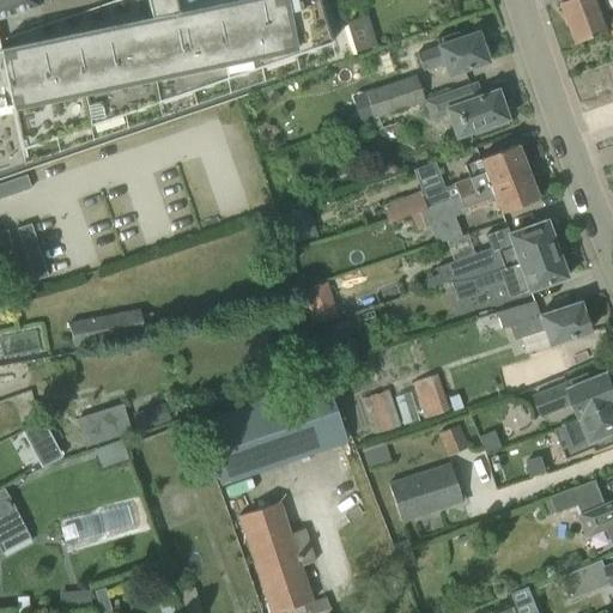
[(0,18),(40,6),(37,0),(0,0),(0,109),(11,108),(0,60),(0,56),(0,18)]
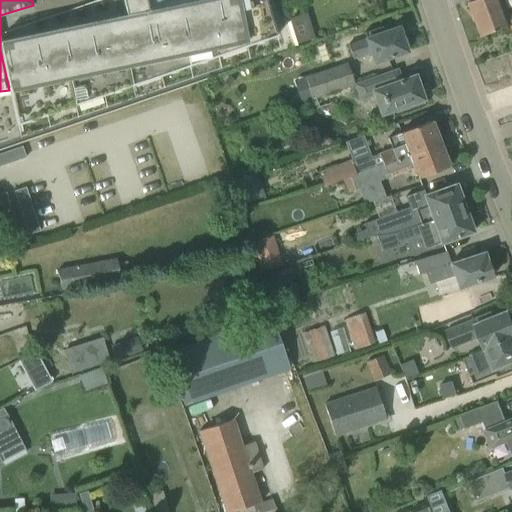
[(0,150),(294,50),(278,0),(98,0),(0,34),(0,150)]
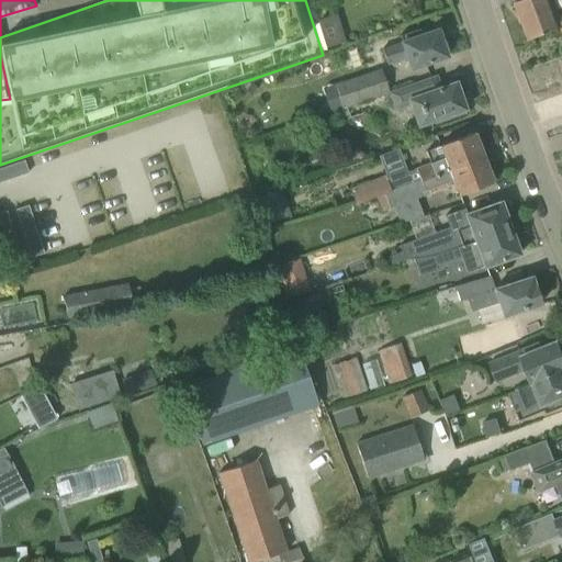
[(523,0),(515,3),(529,41),(561,29),(561,32),(561,12),(558,14),(551,0),(523,0)]
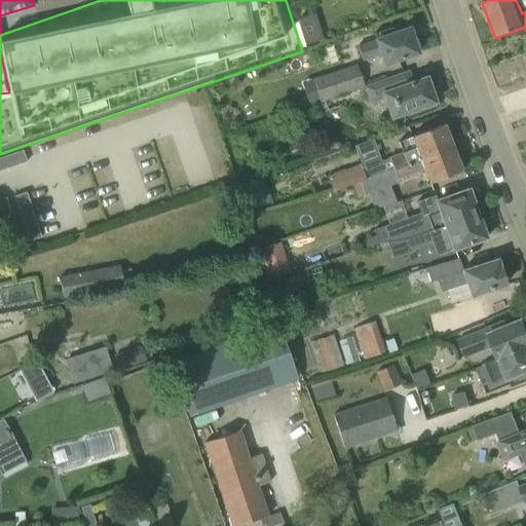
[(309,24),(311,39),(323,38),(321,22),(309,24)]
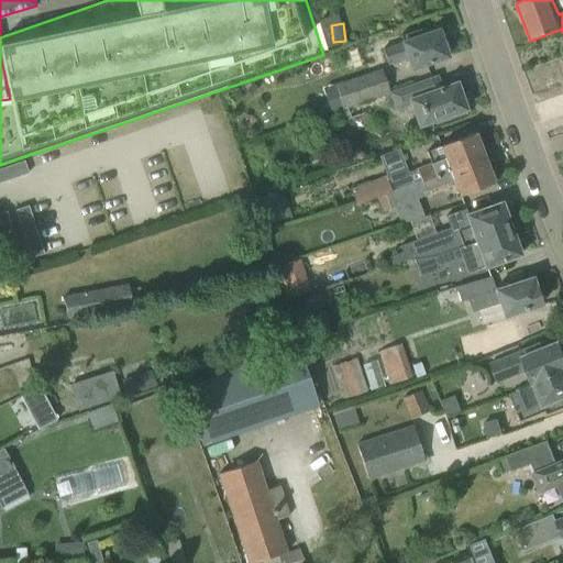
[(382,50),(387,65),(406,58),(410,69),(448,57),(438,30),(422,35),(420,30),(399,36),(400,41),(399,41),(400,43),(382,50)]
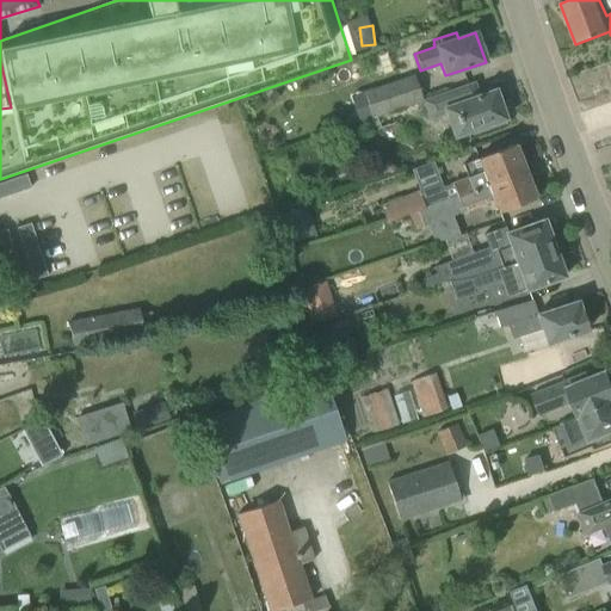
[(370,119),(421,102),(421,100),(423,100),(413,75),(362,92),(370,119)]
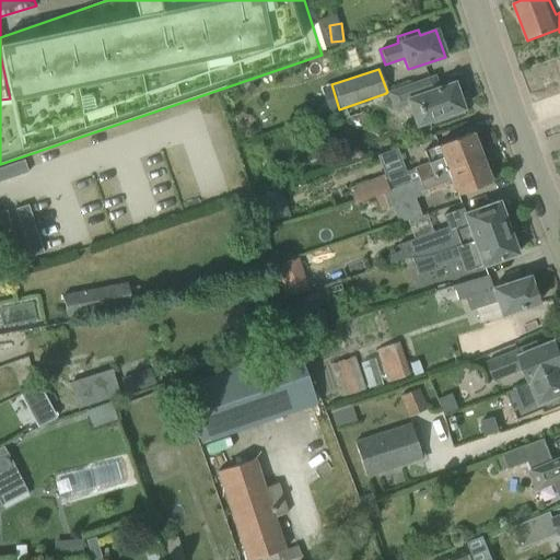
[(386,92),(386,93),(393,112),(407,106),(415,128),(428,124),(430,128),(464,116),(462,109),(463,109),(454,82),(433,90),(429,78),(387,92),(386,92)]
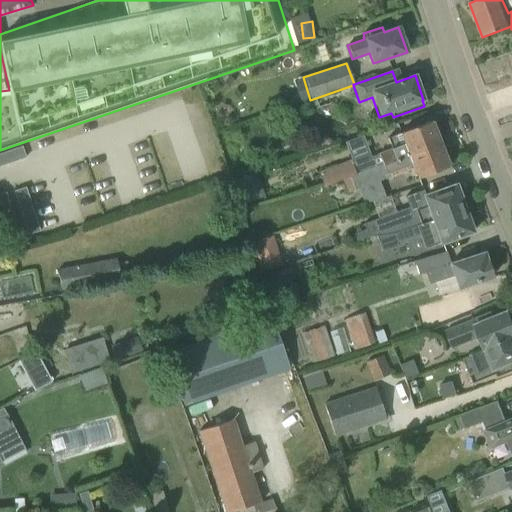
[(323,187),(348,177),(348,176),(383,166),(440,143),(431,121),(386,138),(390,148),(377,154),(378,154),(371,157),(370,154),(350,161),(350,160),(317,173),(323,187)]
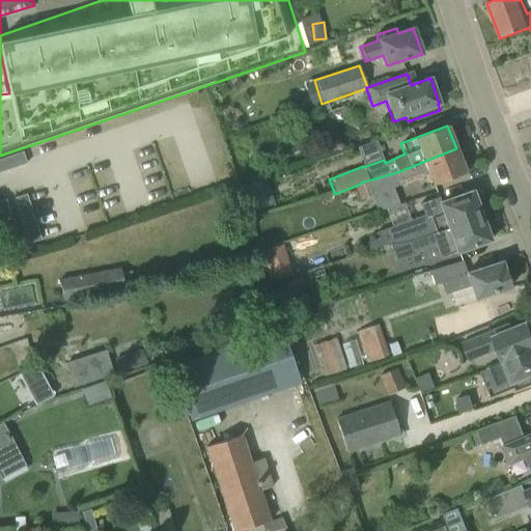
[(375,140),(357,147),(360,156),(380,148),(375,140)]
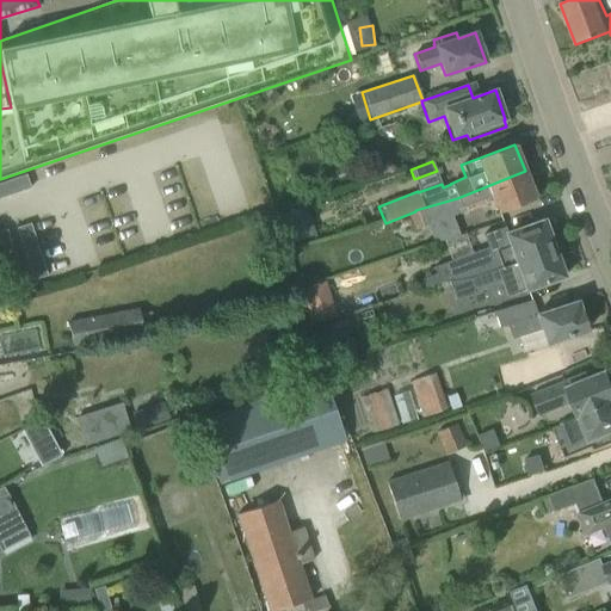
[(415,210),(415,211),(421,227),(426,226),(451,216),(461,211),(462,213),(492,201),(498,214),(536,198),(525,171),(457,198),(415,210)]
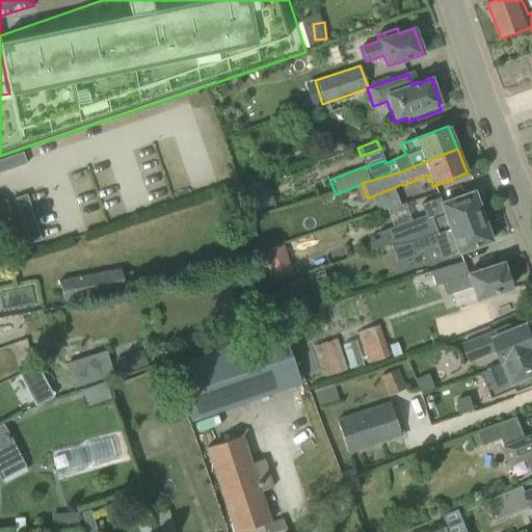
[(22,152),(15,155),(19,166),(26,164),(22,152)]
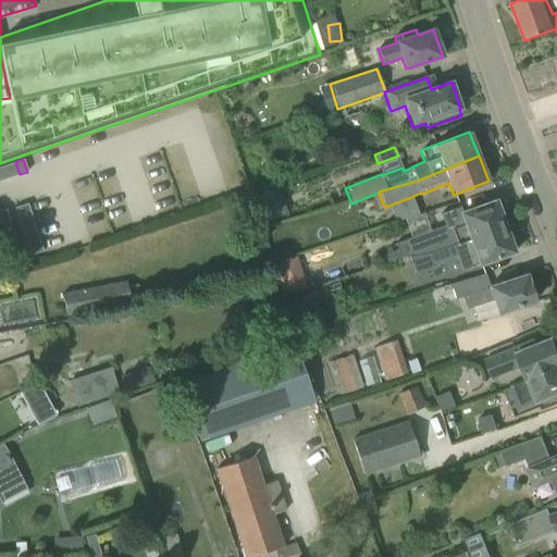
[(15,162),(8,164),(12,177),(20,174),(15,162)]
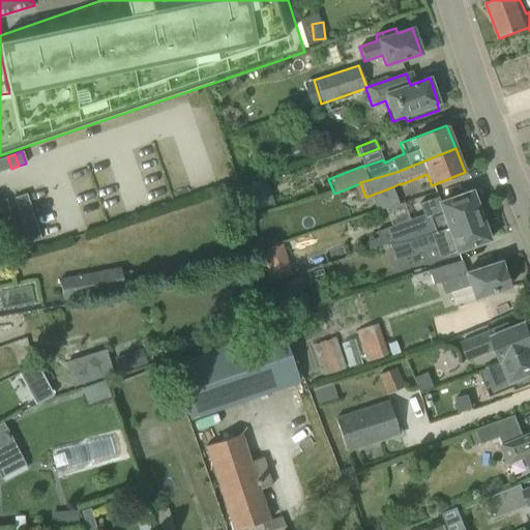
[(7,156),(0,158),(0,160),(3,171),(11,169),(7,156)]
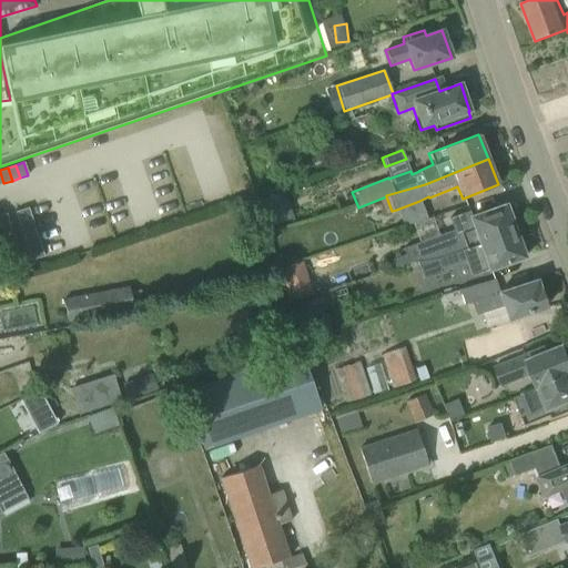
[(259,201),(267,226),(292,216),(283,192),(259,201)]
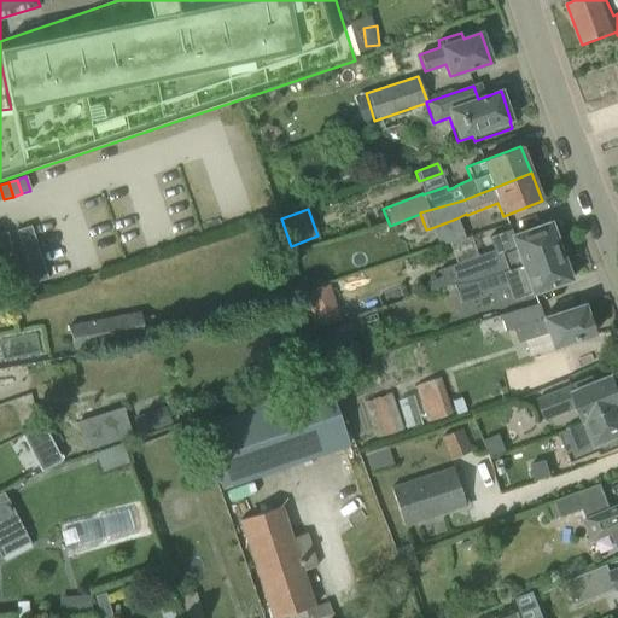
[(449,266),(438,270),(444,286),(455,284),(456,284),(476,280),(479,279),(489,275),(490,277),(560,251),(551,222),(528,231),(512,237),(511,231),(489,238),(494,250),(449,266)]
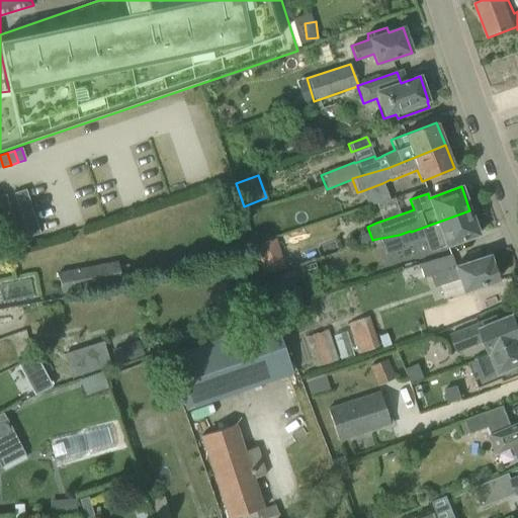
[(25,189),(14,193),(16,200),(28,196),(25,189)]
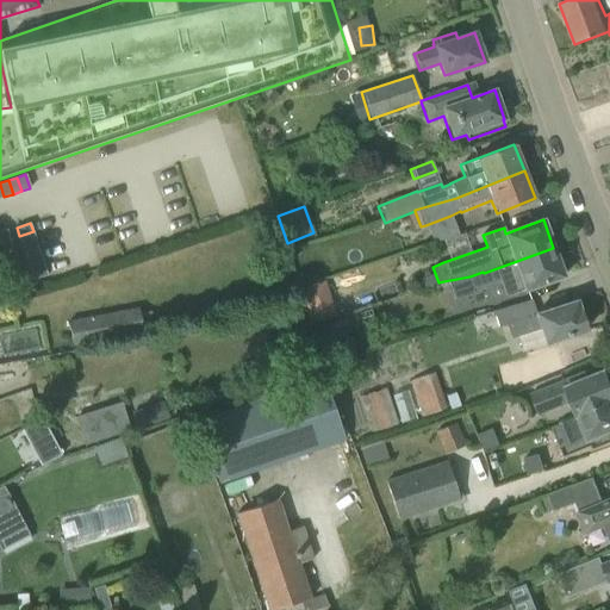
[(33,231),(19,236),(23,244),(36,241),(33,231)]
